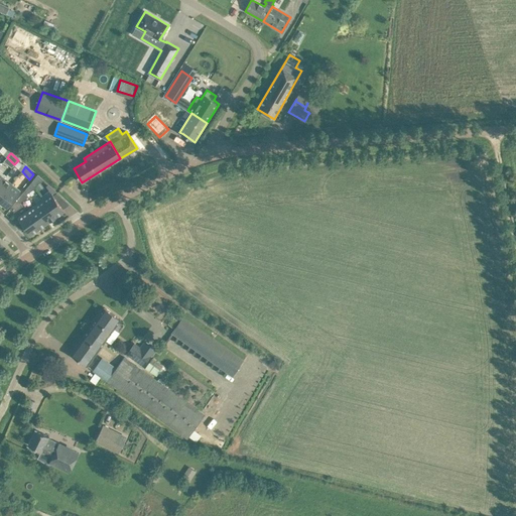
[(0,199),(12,183),(4,177),(0,182),(0,199)]
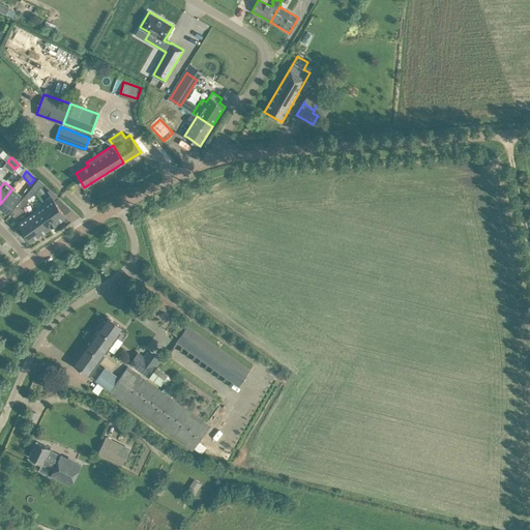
[(30,197),(36,193),(32,187),(27,193),(30,197)]
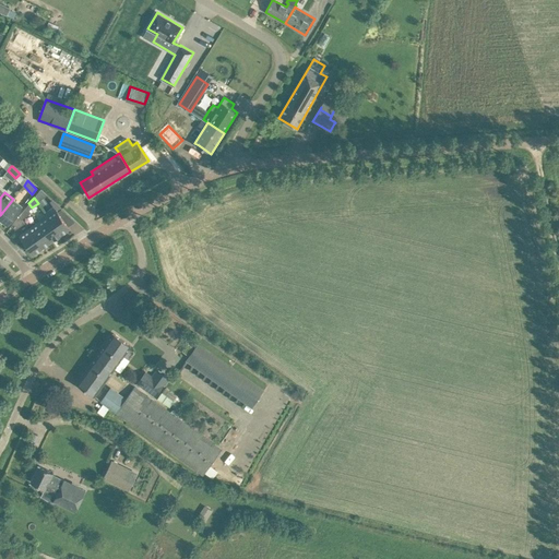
[(0,215),(0,217),(8,224),(22,206),(13,199),(0,215)]
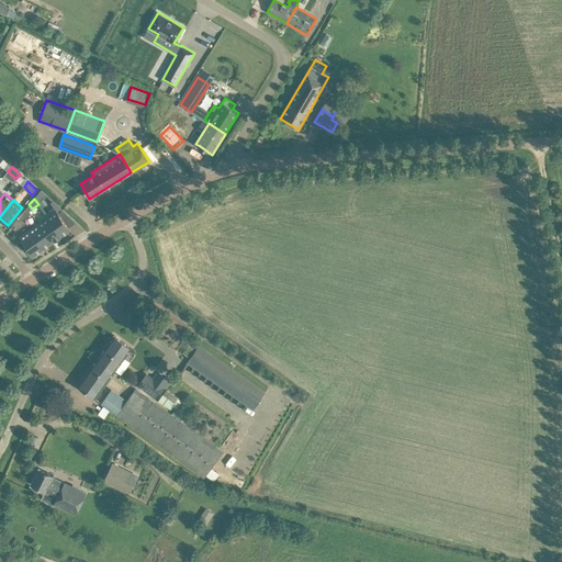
[(56,211),(47,216),(62,236),(70,229),(58,212),(63,210),(53,201),(51,202),(56,211)]
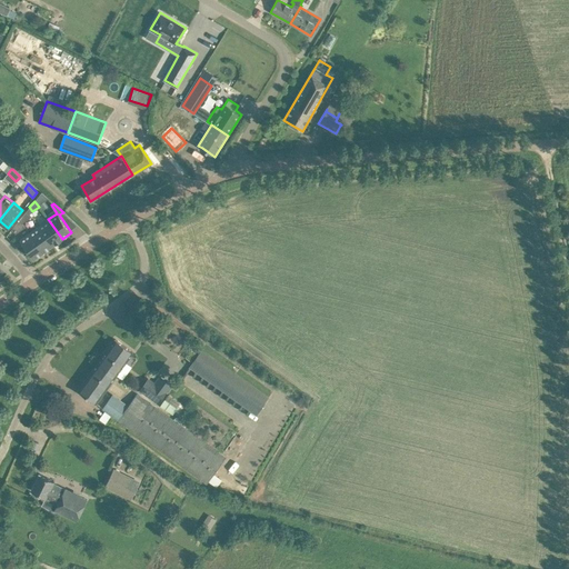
[(26,221),(32,217),(27,210),(22,217),(26,221)]
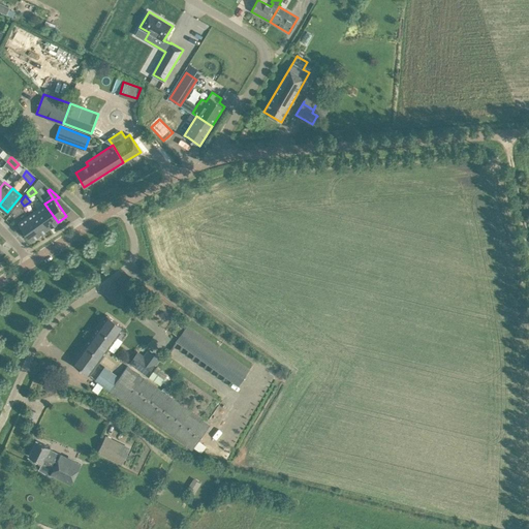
[(49,228),(58,222),(44,204),(35,210),(49,228)]
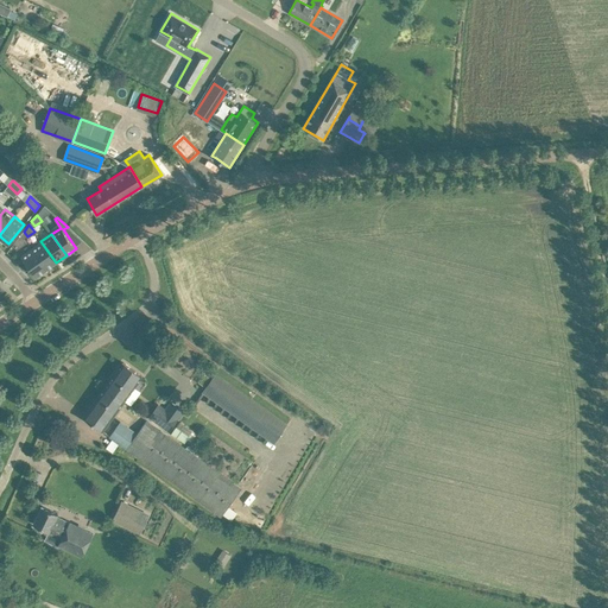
[(46,270),(56,263),(40,241),(31,248),(46,270)]
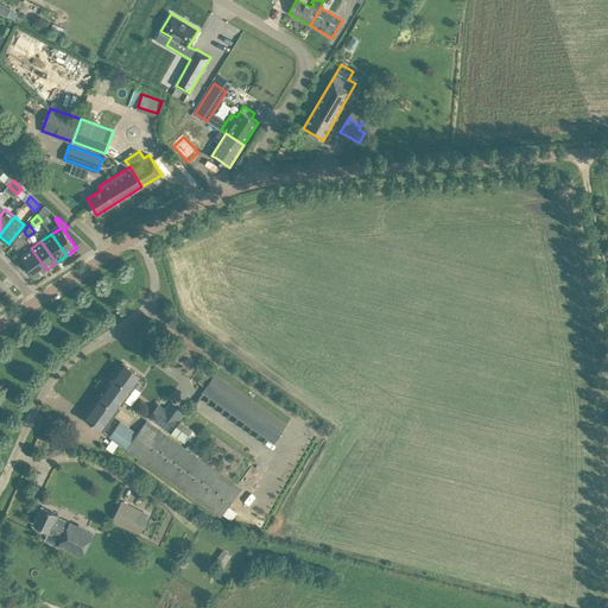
[(36,277),(46,270),(31,248),(20,255),(36,277)]
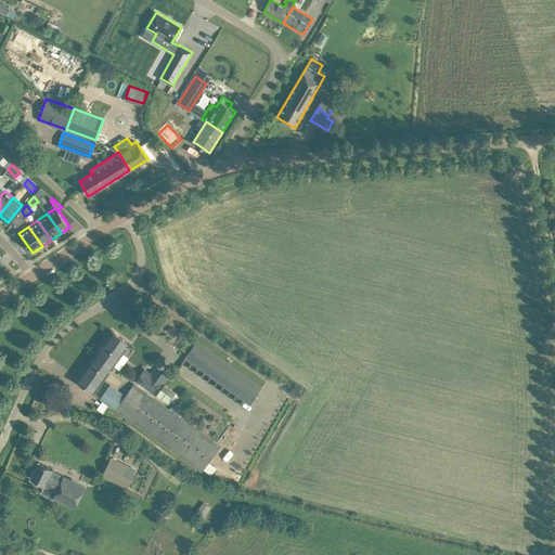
[(113,365),(130,343),(113,331),(95,353),(113,365)]
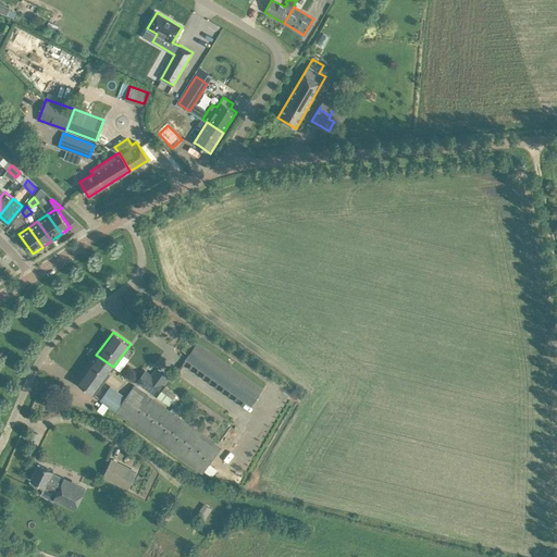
[(182,337),(176,346),(187,354),(193,345),(182,337)]
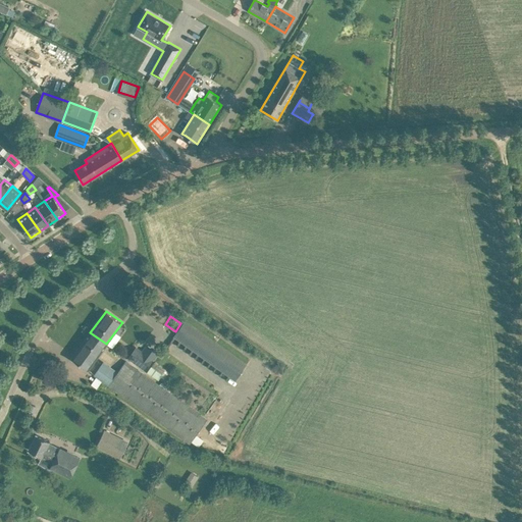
[(236,380),(247,365),(185,321),(174,336),(236,380)]
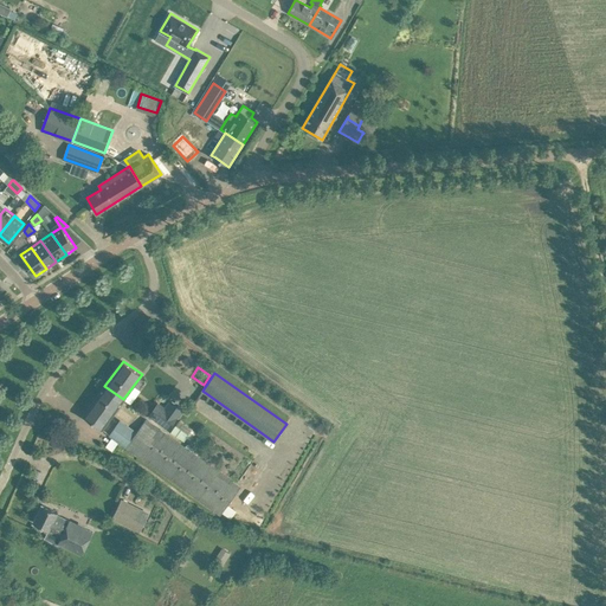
[(102,429),(123,399),(104,386),(83,416),(102,429)]
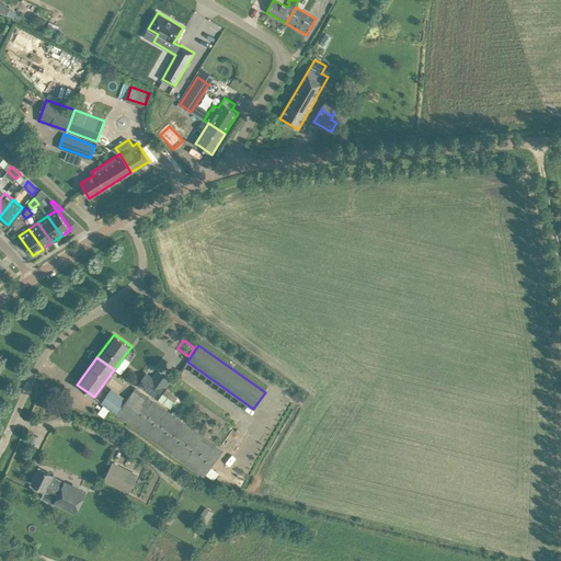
[(156,397),(163,387),(146,374),(138,385),(156,397)]
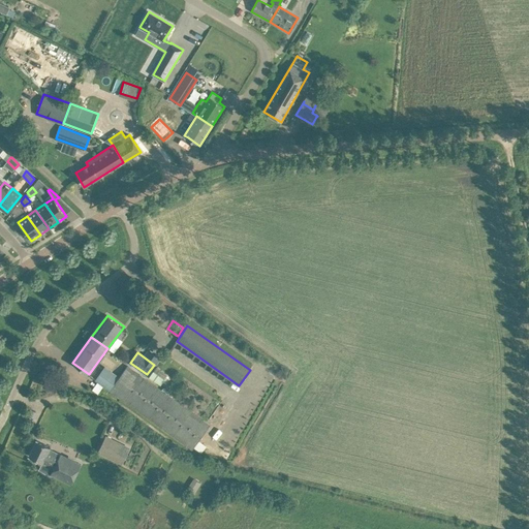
[(209,426),(127,367),(119,378),(104,368),(95,380),(191,449),(209,426)]
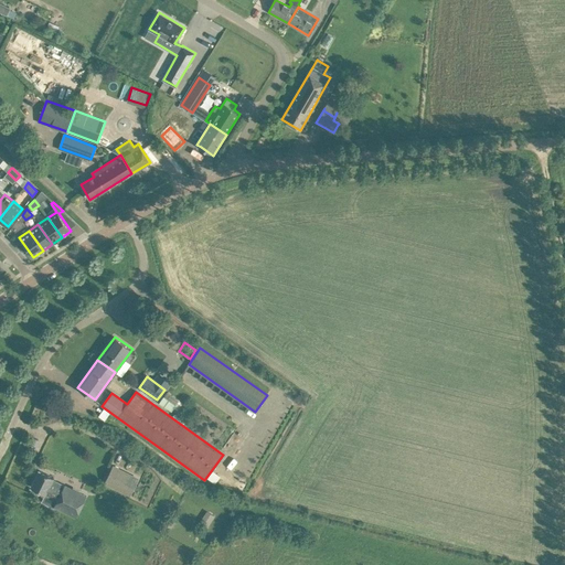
[(138,478),(113,466),(105,482),(129,494),(138,478)]
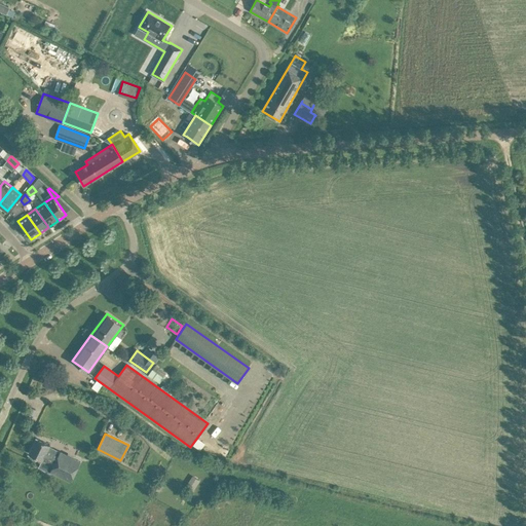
[(37,438),(29,453),(42,459),(53,464),(50,471),(71,481),(80,461),(73,458),(74,456),(68,453),(67,454),(60,451),(60,452),(48,447),(50,444),(37,438)]
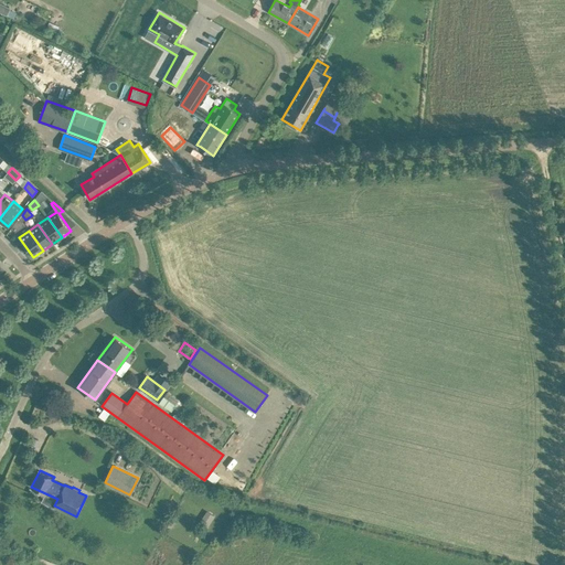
[(208,510),(201,522),(209,526),(215,515),(208,510)]
